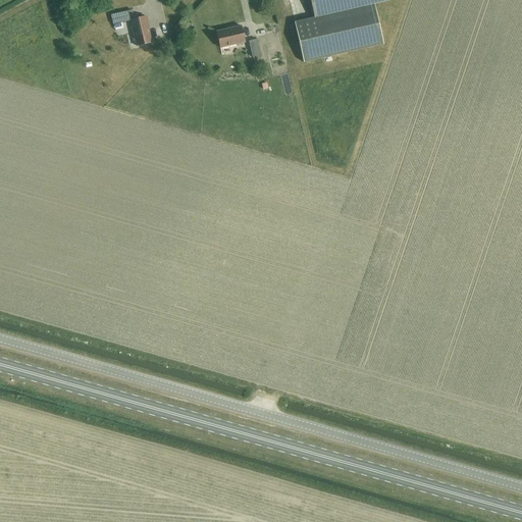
[(309,0),(314,17),(294,22),(303,62),(383,44),(374,3),(387,0),(309,0)]
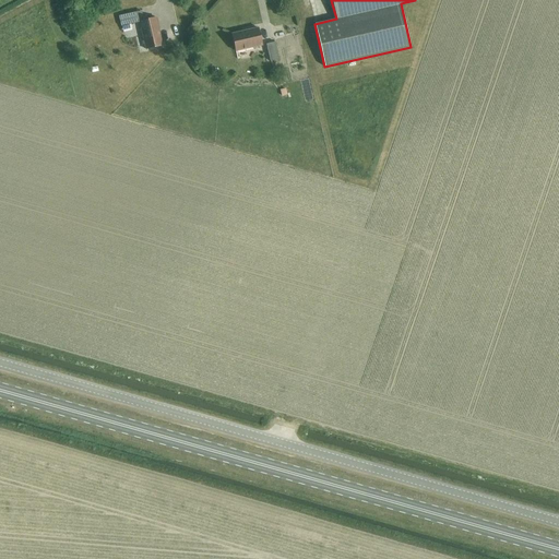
[(119,16),(121,26),(137,22),(133,13),(119,16)]
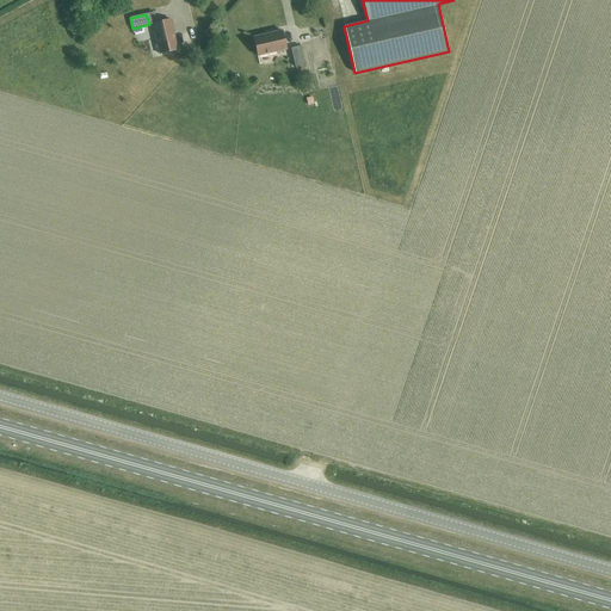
[(152,24),(159,54),(178,49),(171,19),(152,24)]
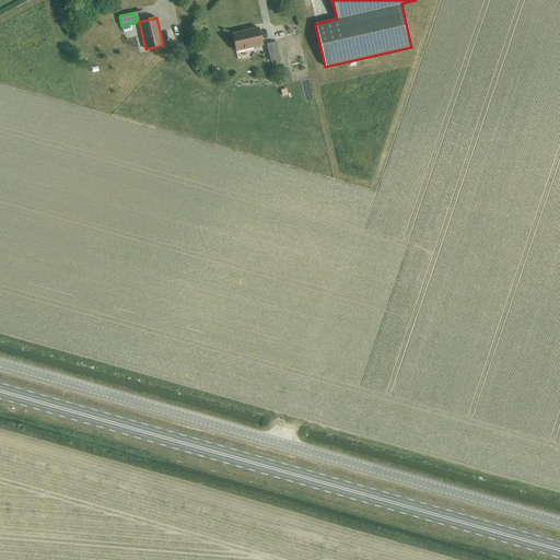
[(232,34),(236,51),(253,48),(263,45),(258,27),(243,31),(232,34)]
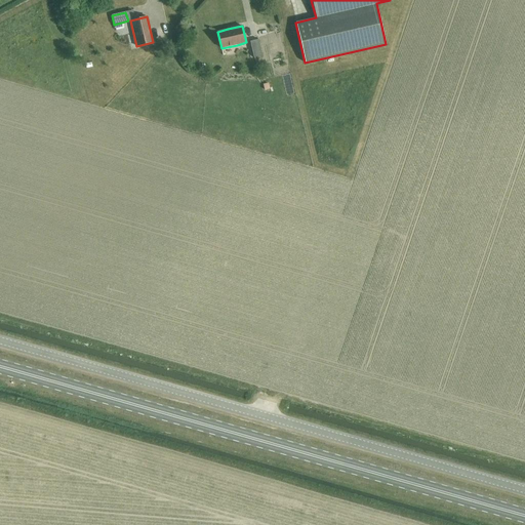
[(251,47),(253,57),(261,55),(258,39),(249,41),(251,47)]
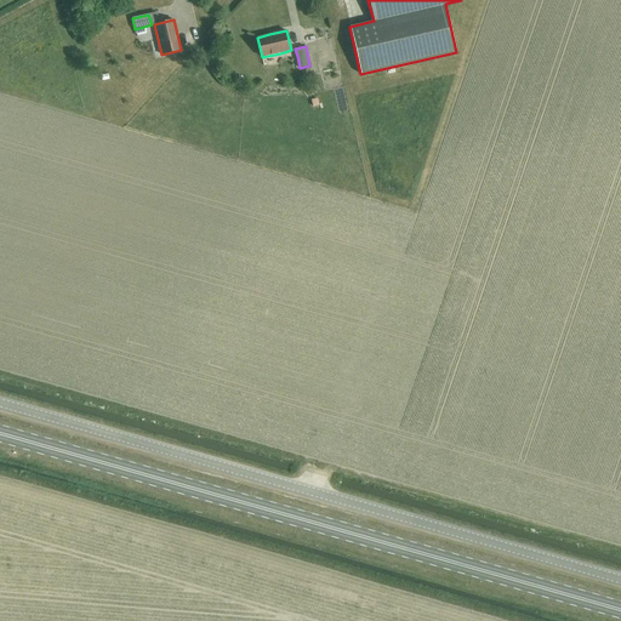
All buildings are outlined.
